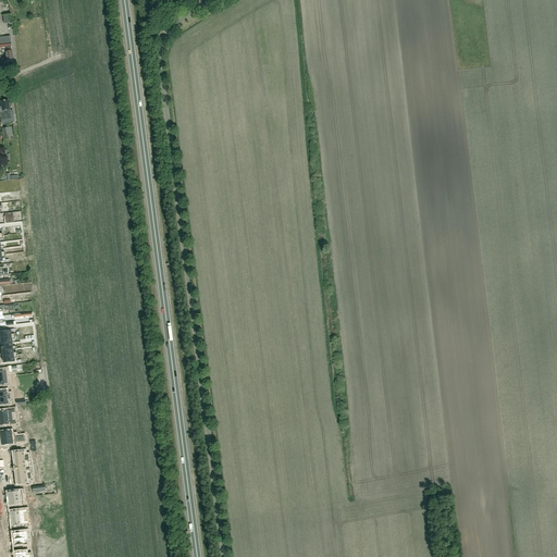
[(7,60),(13,59),(12,51),(11,51),(11,47),(11,42),(10,36),(0,37),(0,47),(5,47),(7,51),(5,51),(7,60)]
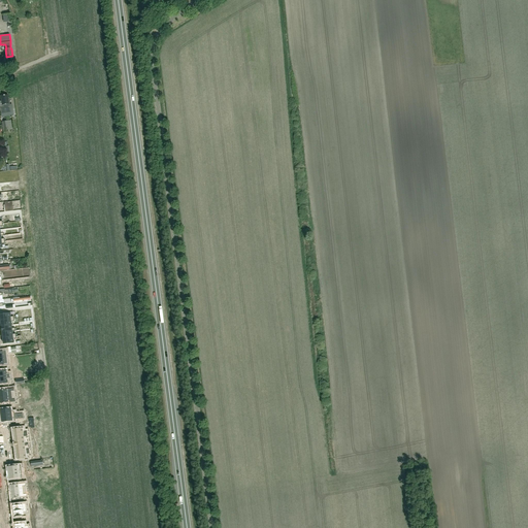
[(2,102),(0,102),(0,109),(0,111),(1,111),(1,113),(6,112),(10,112),(9,106),(9,104),(8,95),(1,96),(2,101),(2,102)]
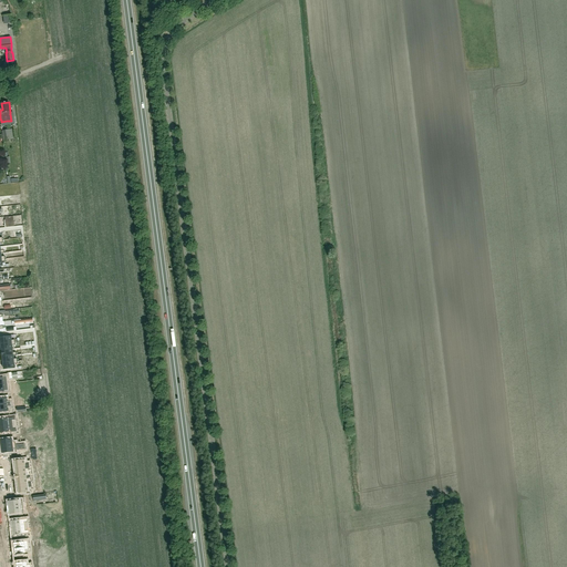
[(4,217),(6,220),(4,220),(6,227),(14,226),(13,219),(13,216),(4,217)]
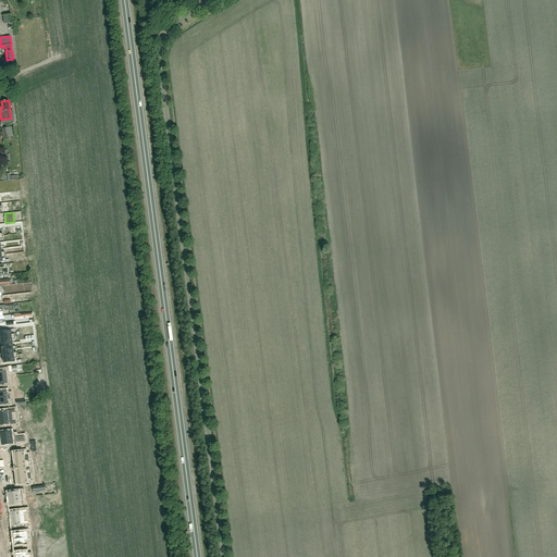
[(15,436),(1,438),(2,445),(16,443),(16,442),(24,441),(24,436),(15,436)]
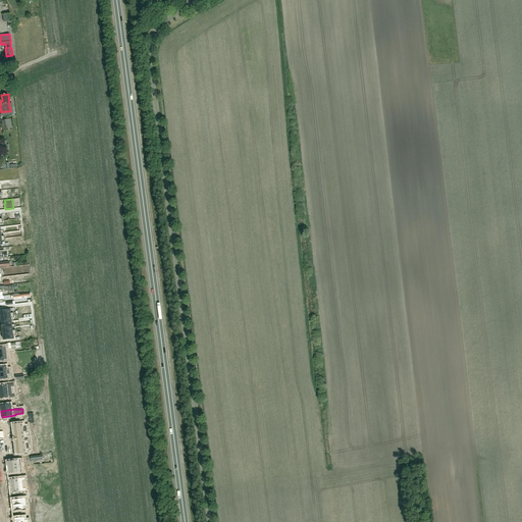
[(11,439),(3,440),(4,452),(12,452),(11,439)]
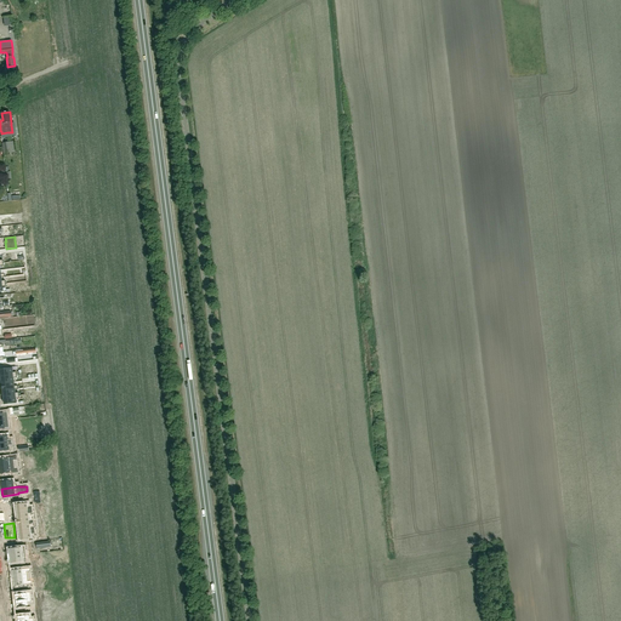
[(29,568),(11,570),(12,579),(27,576),(27,571),(30,571),(29,568)]
